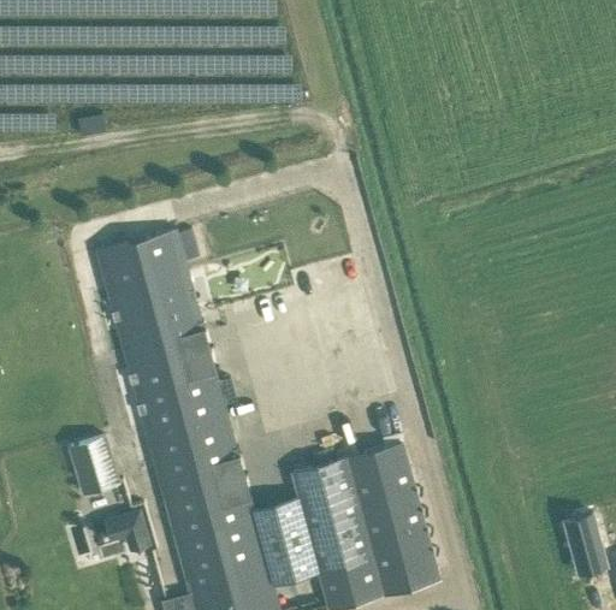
[(98,252),(130,373),(195,609),(280,609),(177,230),(98,252)]
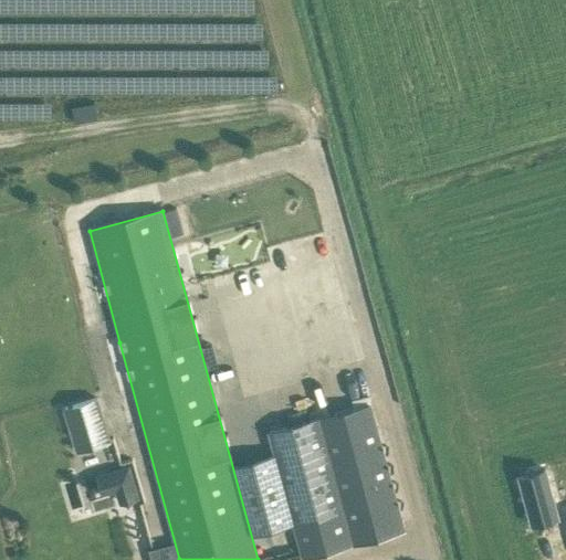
[(63,412),(75,456),(112,446),(98,402),(63,412)]
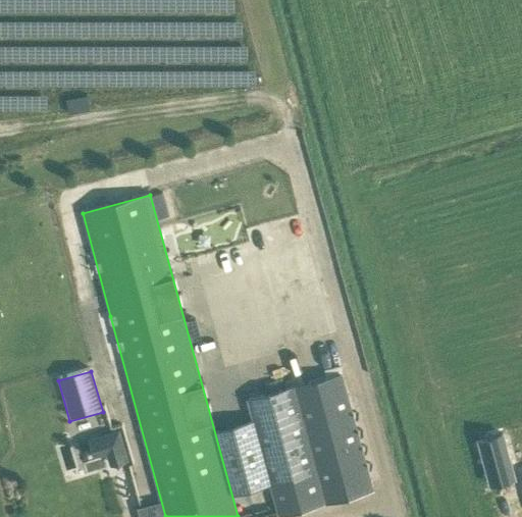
[(373,493),(368,472),(343,376),(249,402),(278,516),(286,516),(373,493)]
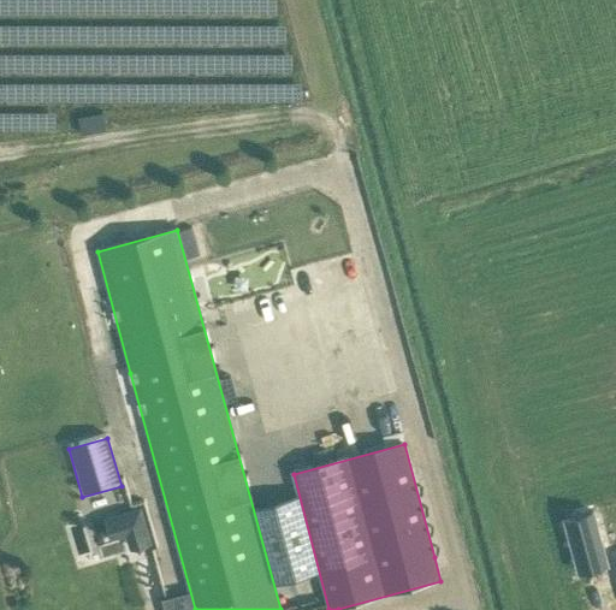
[(586,513),(563,519),(574,558),(597,554),(586,513)]
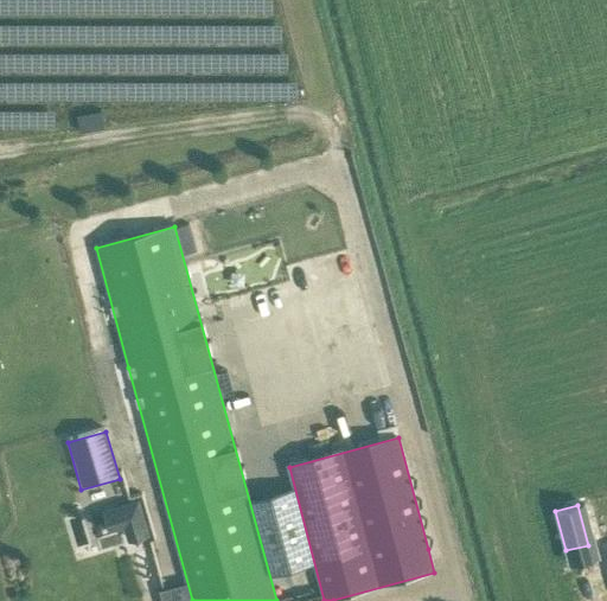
[(120,510),(103,515),(109,536),(127,531),(120,510)]
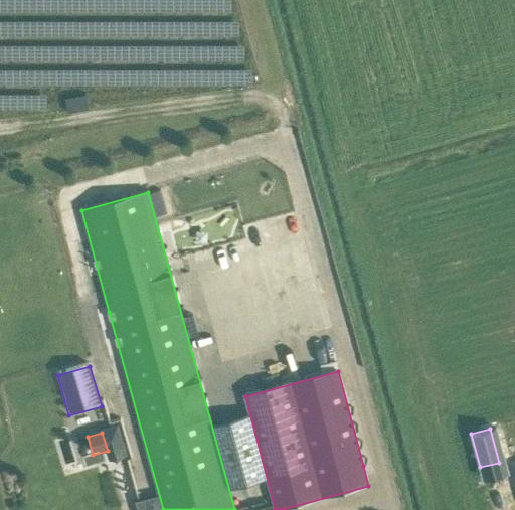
[(243,486),(238,467),(228,470),(229,472),(233,490),(243,488),(243,486)]
